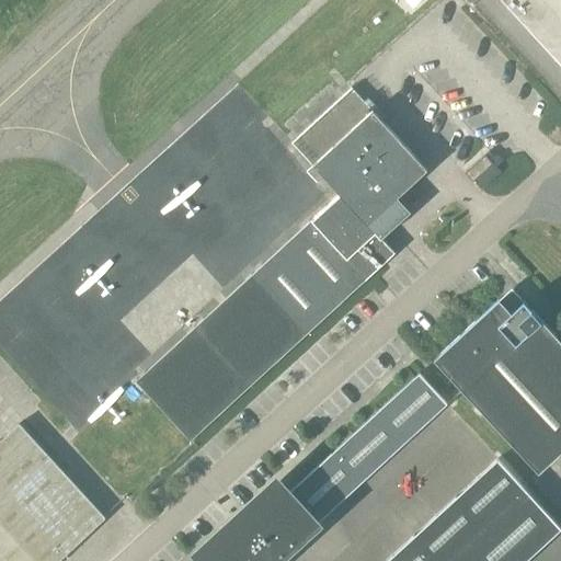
[(339,195),(135,381),(190,442),(365,281),(395,254),(381,239),(410,213),(397,198),(426,171),(352,90),(293,145),(312,165),(339,195)]
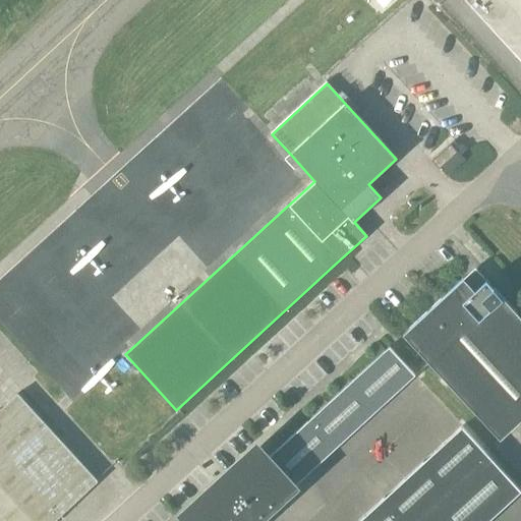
[(431,162),(439,170),(457,153),(450,145),(431,162)]
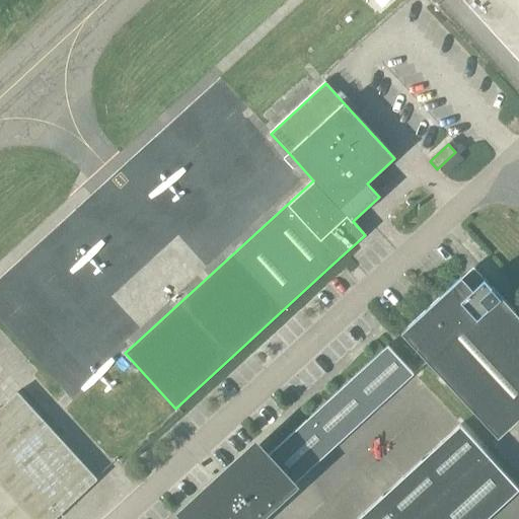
[(401,334),(498,438),(518,418),(518,316),(472,267),(401,334)]
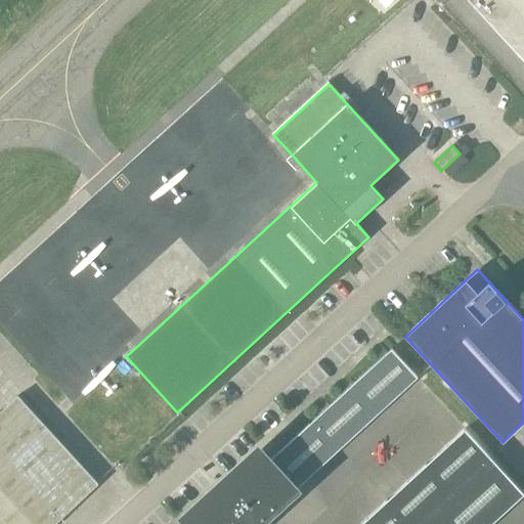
[(259,523),(296,490),(337,453),(377,417),(418,379),(391,350),(350,388),(310,425),(270,461),(264,454),(264,455),(232,484),(230,482),(224,488),(220,492),(221,493),(189,523),(259,523)]
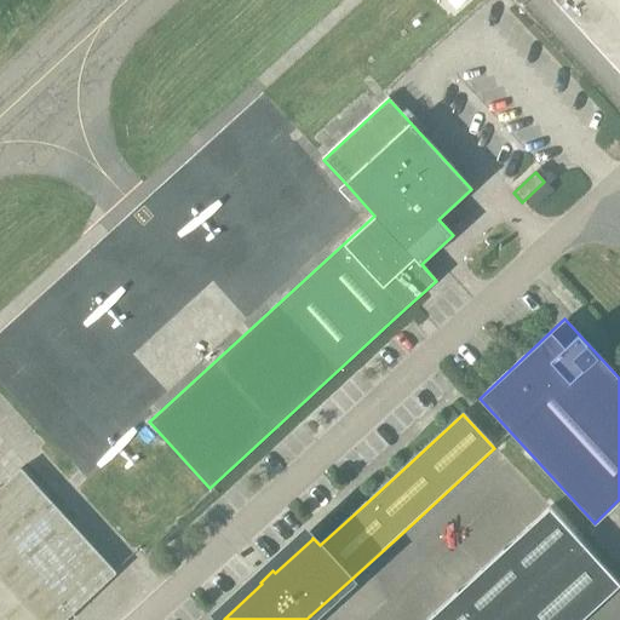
[(0,488),(0,619),(64,619),(115,574),(21,470),(0,488)]
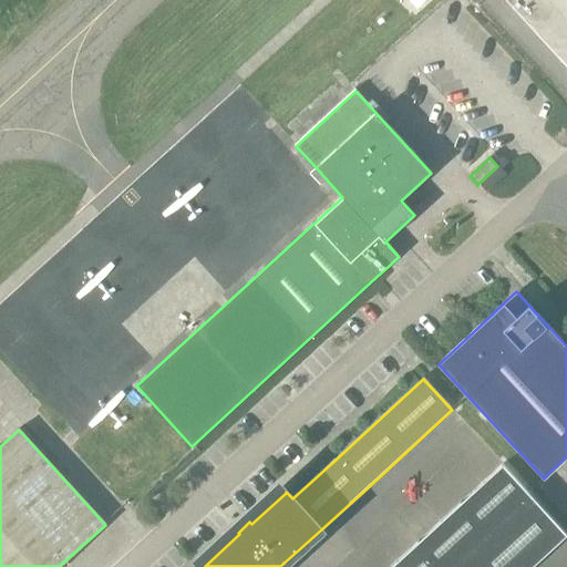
[(415,546),(391,566),(532,566),(566,535),(529,495),(503,465),(459,506),(415,546)]
